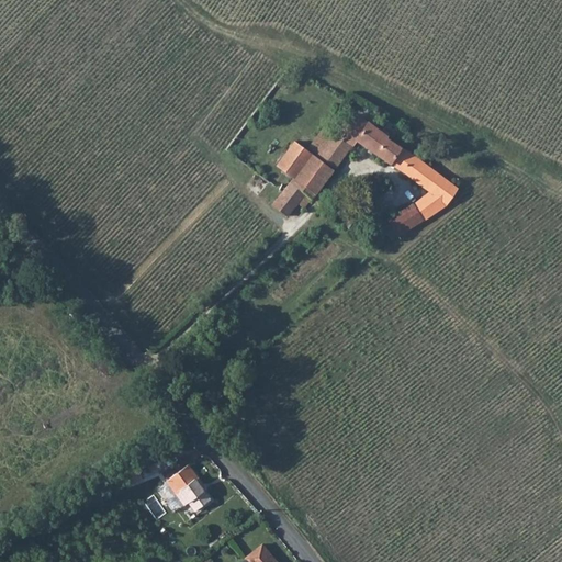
[(292,179),(272,203),(288,217),(298,204),(304,210),(356,142),(391,165),(428,192),(381,223),(390,240),(446,205),(457,190),(416,157),(358,114),(348,126),(340,121),(333,134),(317,154),(314,152),(292,179)]
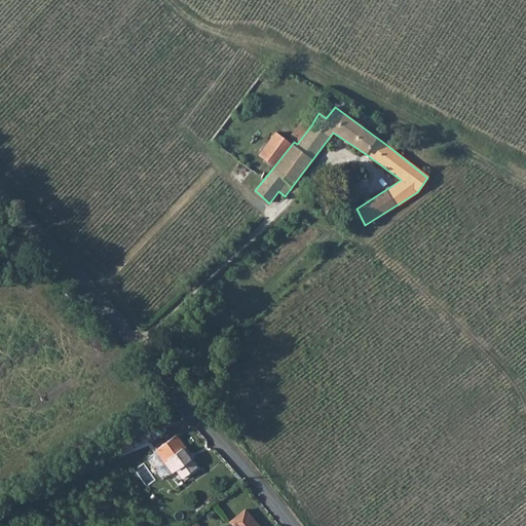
[(257,154),(273,167),(294,142),(297,144),(311,125),(302,118),(286,140),(274,132),(257,154)]
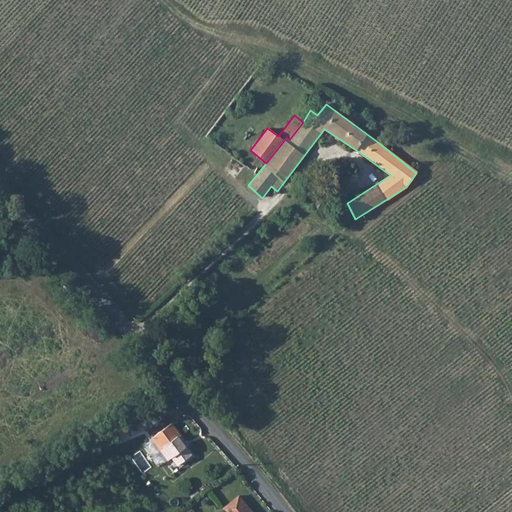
[(312,193),(307,201),(318,208),(323,200),(312,193)]
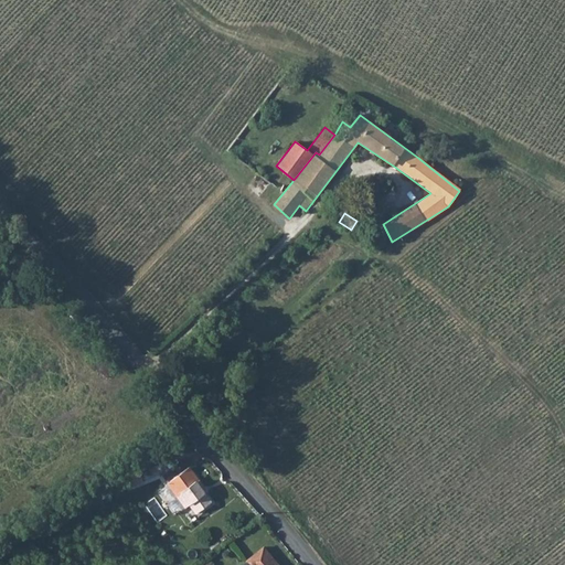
[(383,237),(375,246),(381,251),(388,244),(383,237)]
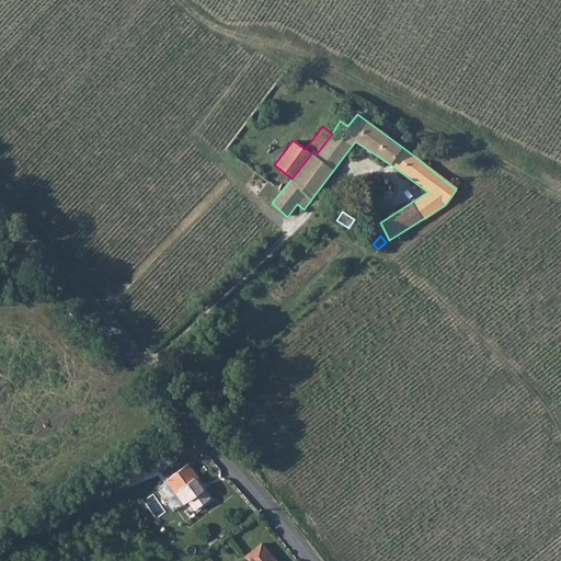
[(115,474),(126,489),(142,483),(137,468),(115,474)]
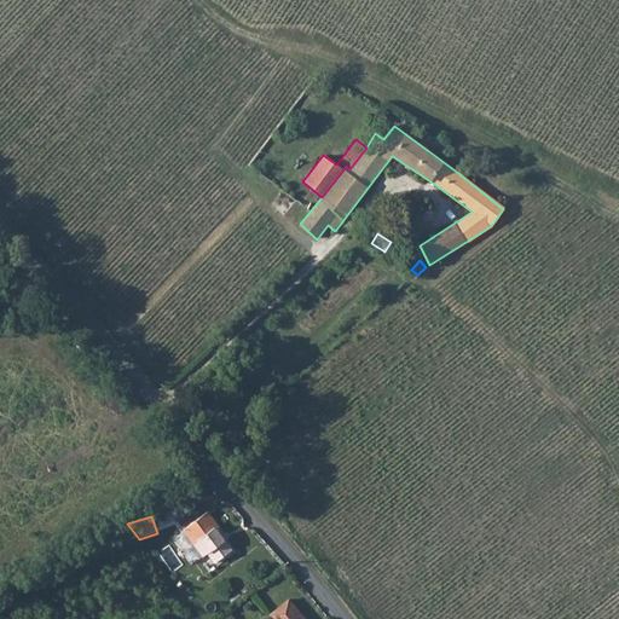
[(223,538),(204,516),(183,533),(204,560),(208,557),(217,567),(231,555),(219,541),(223,538)]
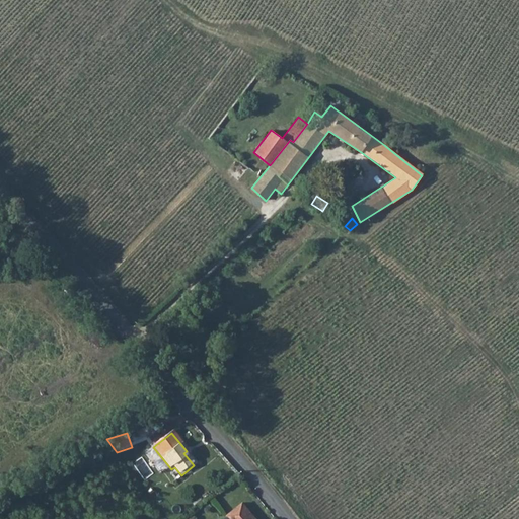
[(251,518),(242,507),(227,518),(226,518),(251,518)]
